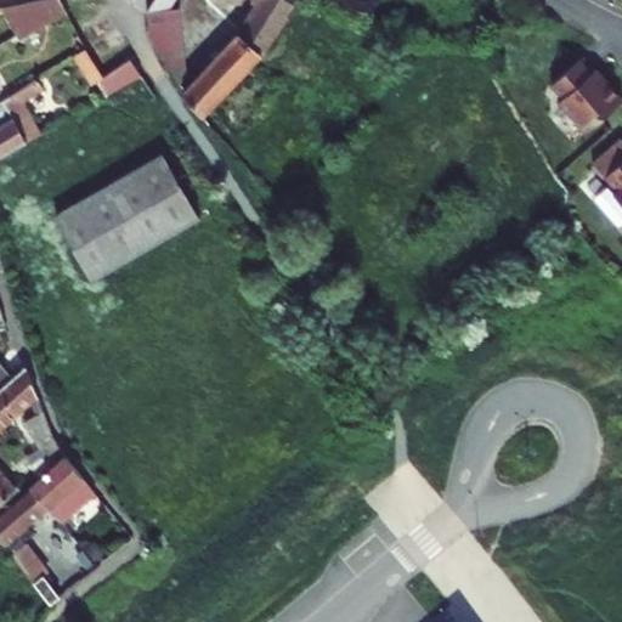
[(154,0),(147,12),(171,10),(176,0),(154,0)]
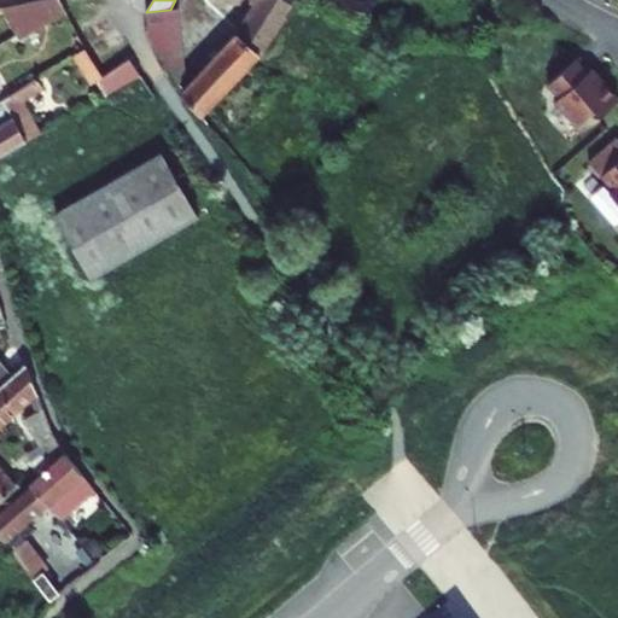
[(257,0),(244,23),(272,36),(285,17),(257,0)]
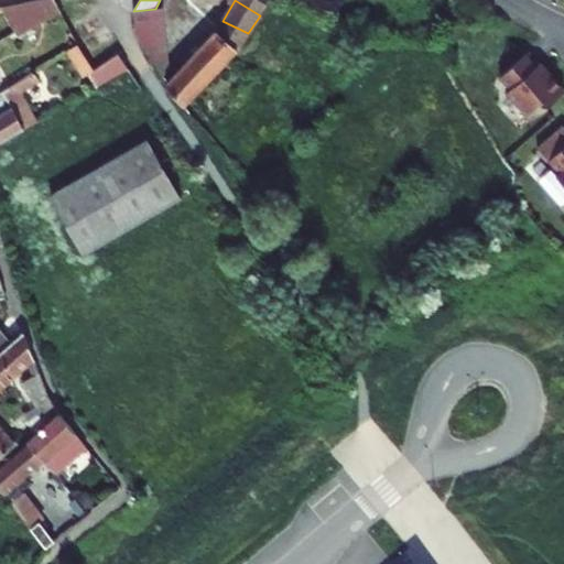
[(268,2),(269,0),(235,0),(260,15),(268,2)]
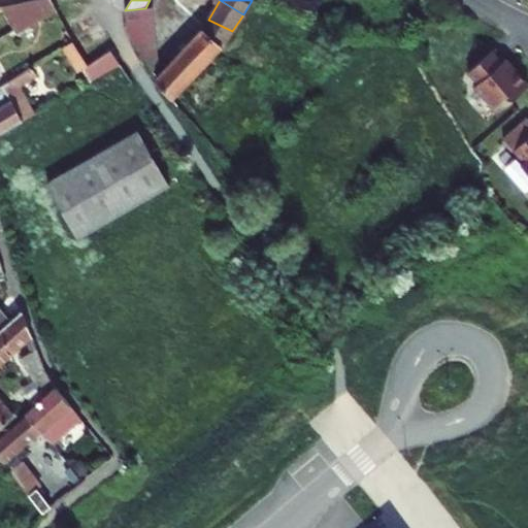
[(260,9),(265,0),(252,0),(251,2),(260,9)]
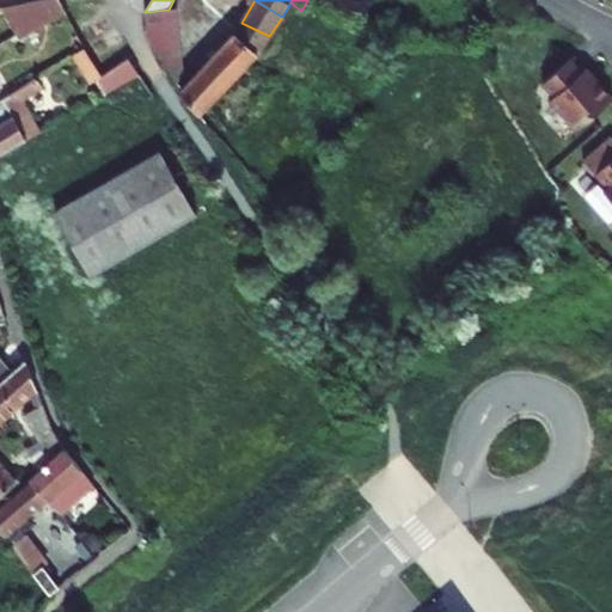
[(0,16),(0,19),(13,40),(17,46),(67,24),(60,12),(55,5),(0,16)]
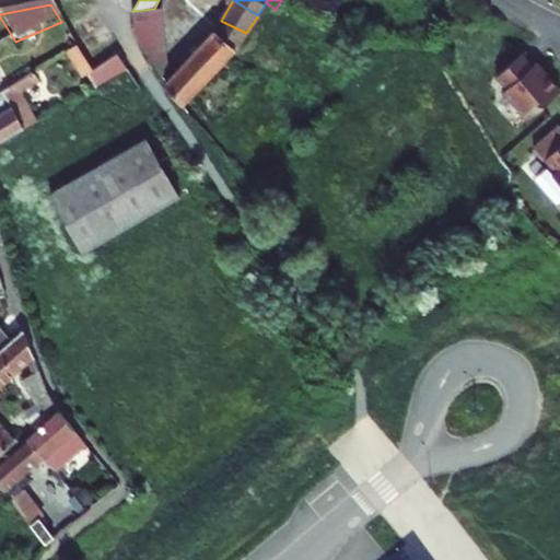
[(154,9),(132,11),(135,33),(149,55),(163,54),(158,9),(154,9)]
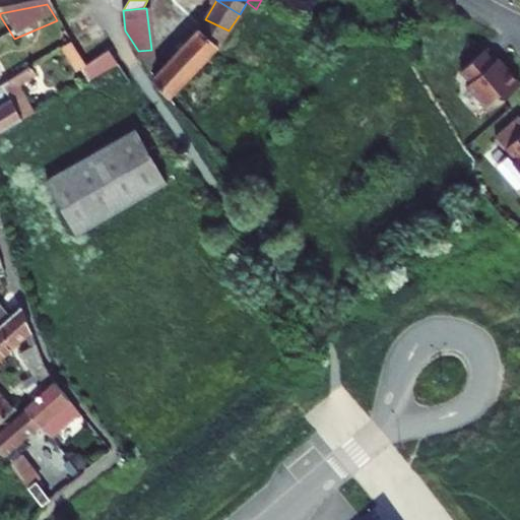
[(201,27),(153,77),(169,96),(219,44),(229,30),(205,19),(201,27)]
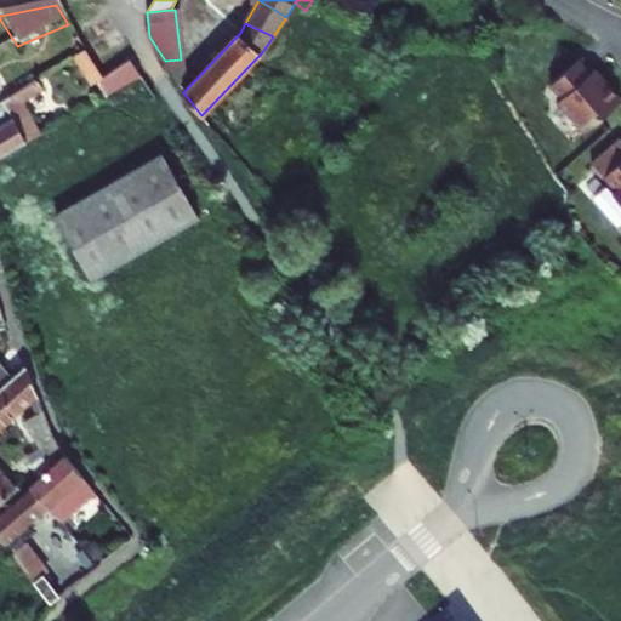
[(130,58),(96,80),(106,96),(140,74),(130,58)]
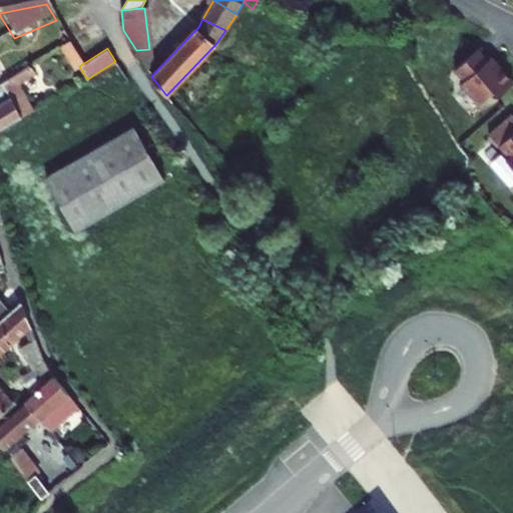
[(151,67),(149,49),(136,50),(148,70),(151,67)]
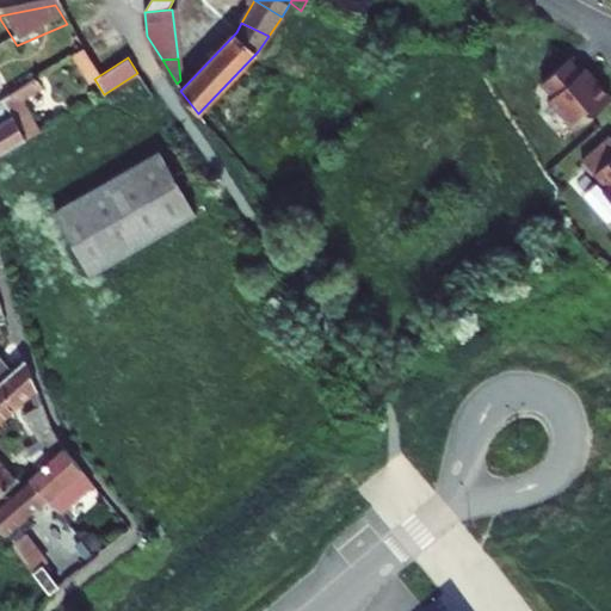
[(575,129),(610,98),(610,97),(585,68),(580,72),(569,59),(542,82),(554,96),(549,99),(575,129)]
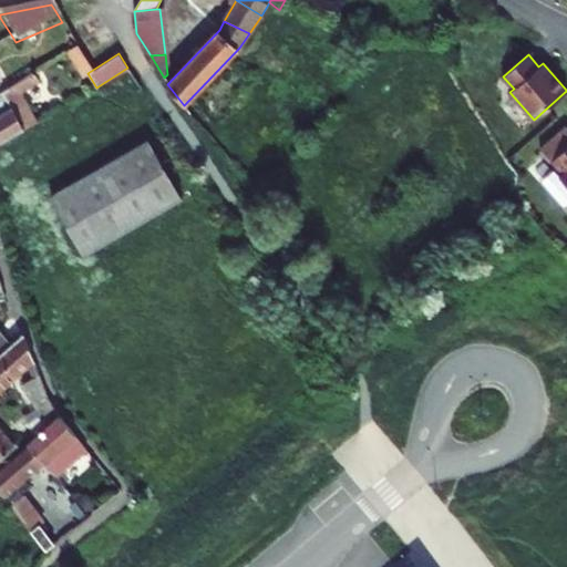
[(0,153),(48,127),(31,100),(43,92),(38,83),(0,105),(0,153)]
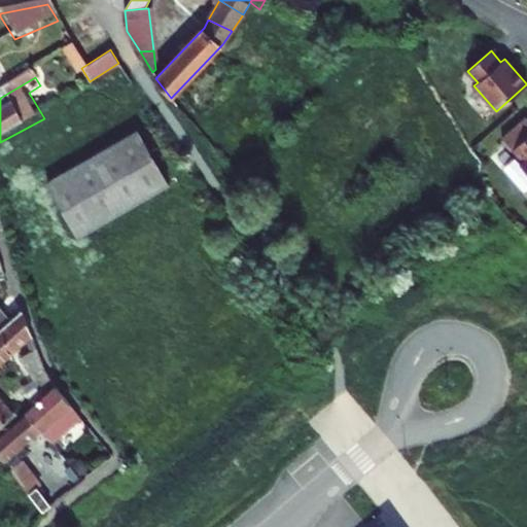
[(526,172),(526,116),(502,138),(522,161),(519,163),(526,172)]
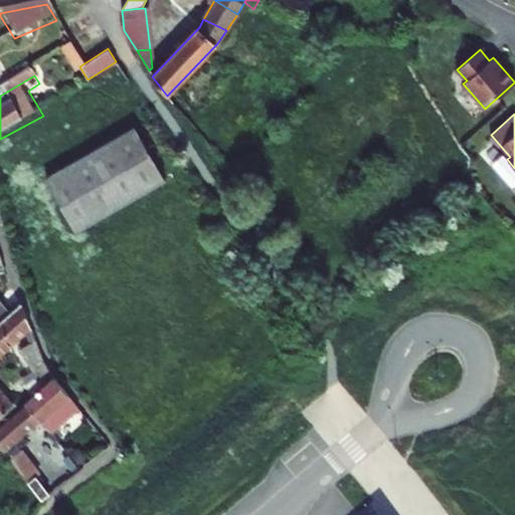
[(160,184),(126,134),(41,189),(75,241),(160,184)]
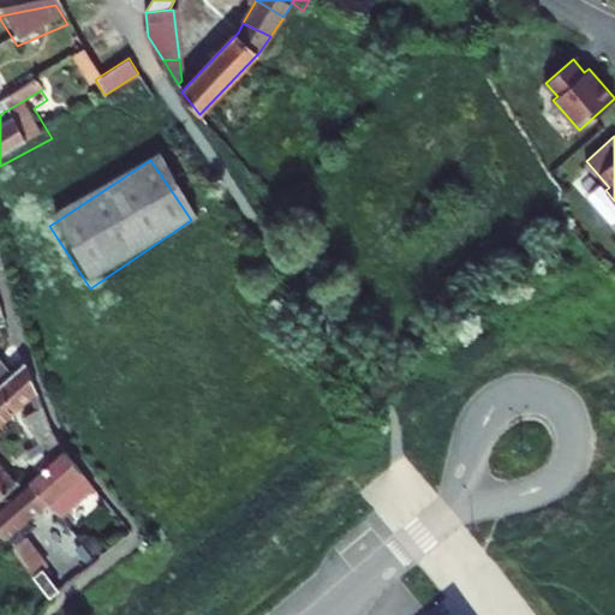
[(0,381),(0,488),(4,485),(6,489),(11,484),(0,471),(0,421),(33,394),(21,364),(6,376),(0,381)]
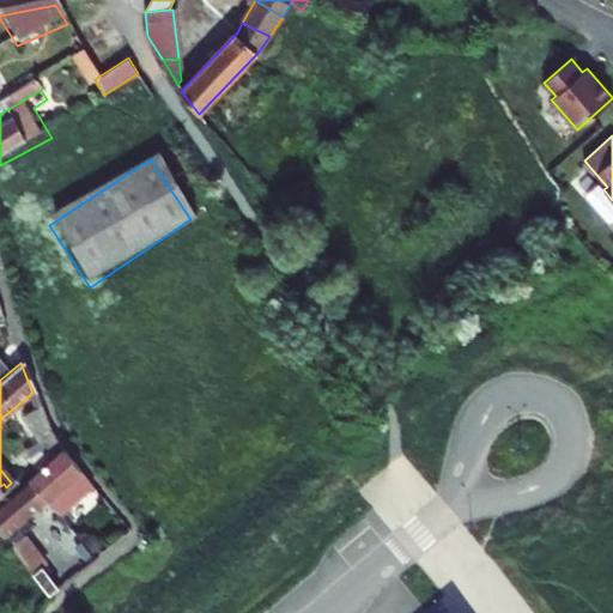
[(66,454),(31,484),(48,503),(62,521),(96,492),(66,454)]
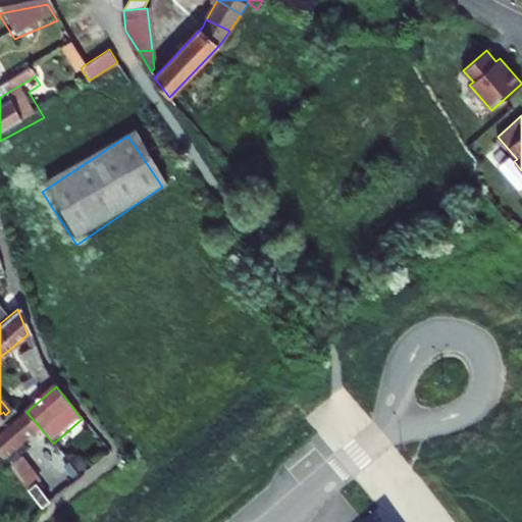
[(27,412),(0,434),(0,454),(43,508),(50,503),(37,485),(39,483),(17,457),(27,451),(21,446),(41,428),(27,412)]
